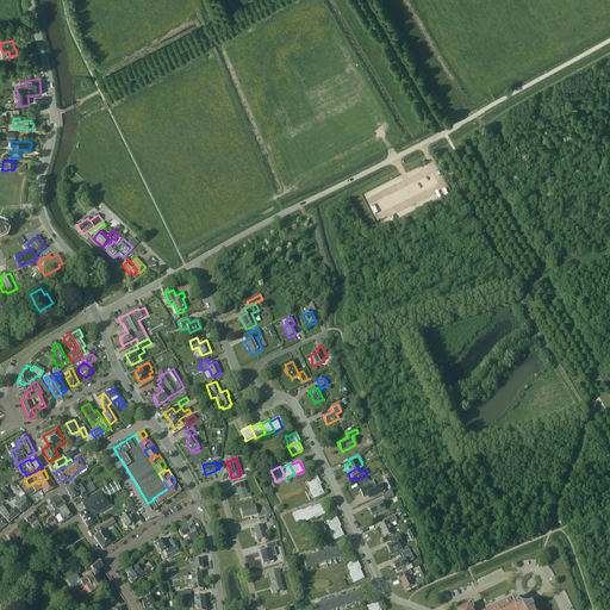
[(310,490),(319,486),(321,485),(316,477),(307,480),(307,479),(305,480),(310,489),(310,490)]
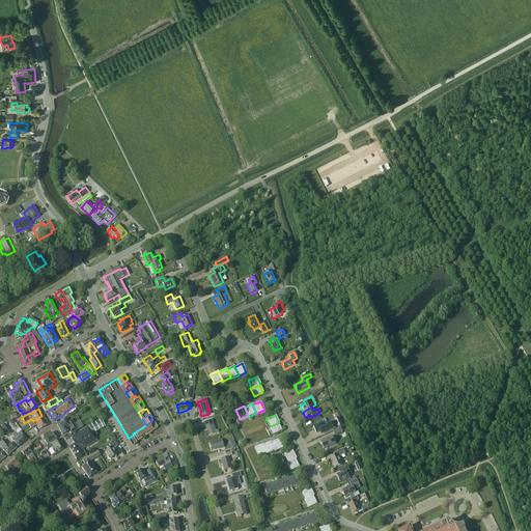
[(43,416),(42,416),(33,421),(28,424),(31,428),(36,425),(39,429),(48,425),(43,416)]
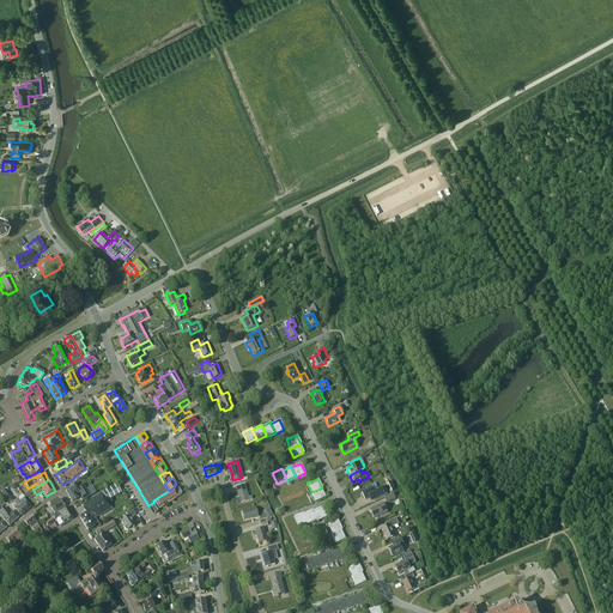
[(83,485),(78,487),(76,483),(71,486),(71,487),(66,491),(72,502),(78,498),(76,495),(79,492),(82,496),(80,496),(83,499),(95,493),(91,486),(85,490),(83,485)]
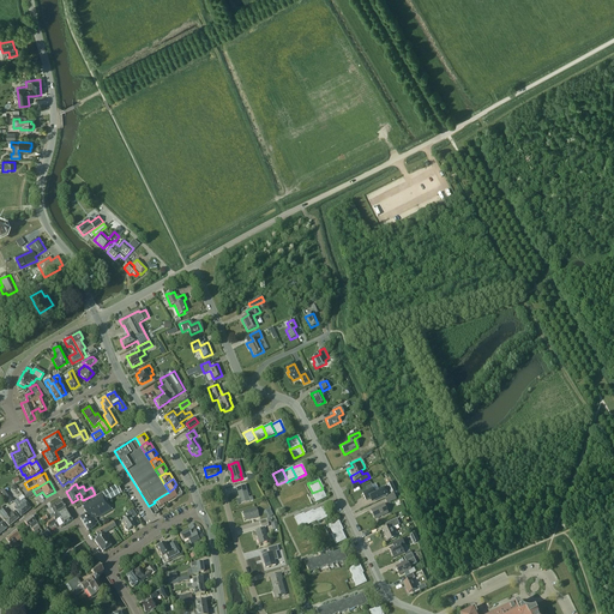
[(79,518),(88,531),(95,528),(94,527),(98,523),(95,519),(112,510),(107,501),(121,493),(116,485),(82,506),(86,515),(79,518)]
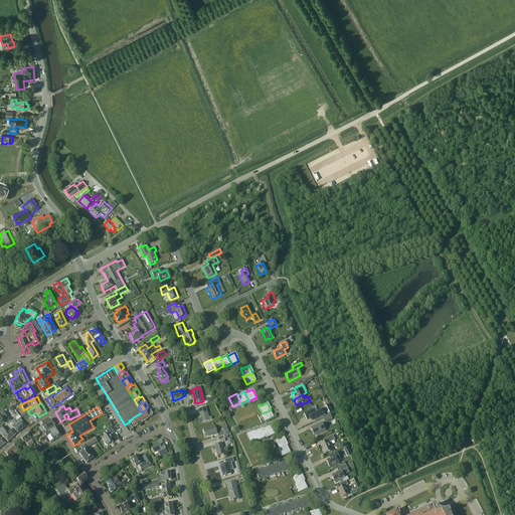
[(208,417),(205,407),(197,409),(200,419),(198,419),(199,423),(209,420),(208,417)]
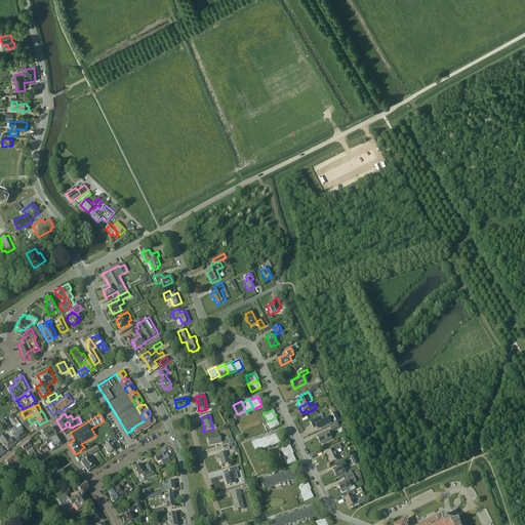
[(145,420),(149,428),(155,423),(156,421),(153,417),(151,418),(150,416),(145,420)]
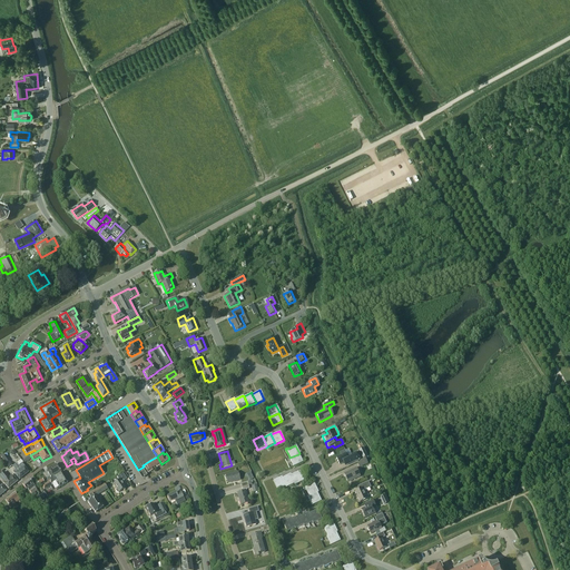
[(349,457),(346,453),(336,458),(340,465),(344,463),(345,467),(361,459),(357,452),(349,457)]
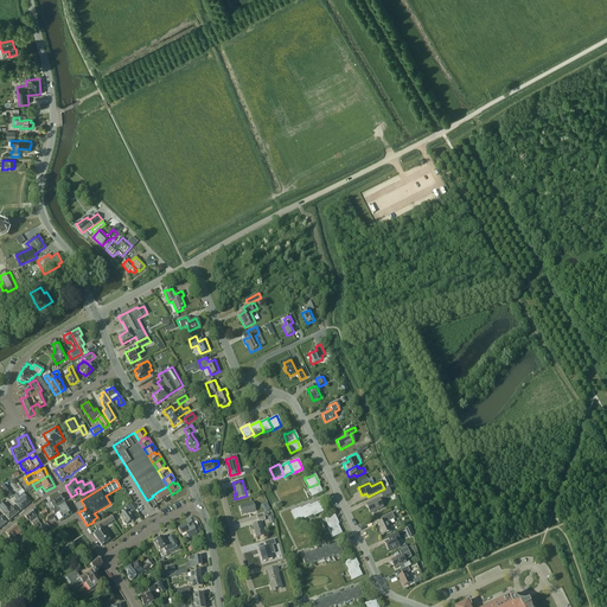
[(6,483),(5,484),(4,483),(0,485),(0,486),(1,489),(1,487),(10,498),(13,496),(10,491),(11,491),(6,485),(7,484),(6,483)]
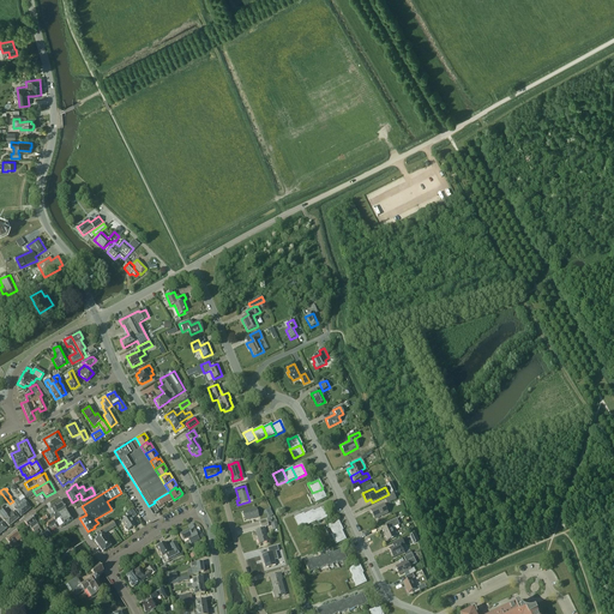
[(312,493),(312,492),(311,493),(315,503),(325,498),(321,489),(312,493)]
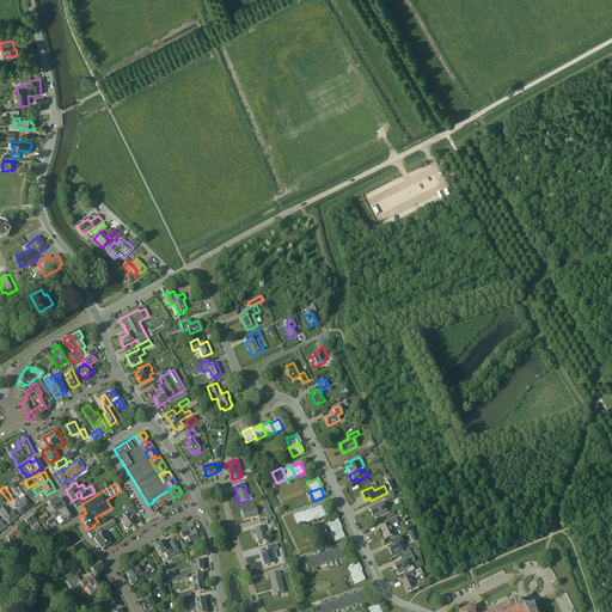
[(173,499),(169,490),(160,495),(165,501),(166,500),(169,502),(173,499)]
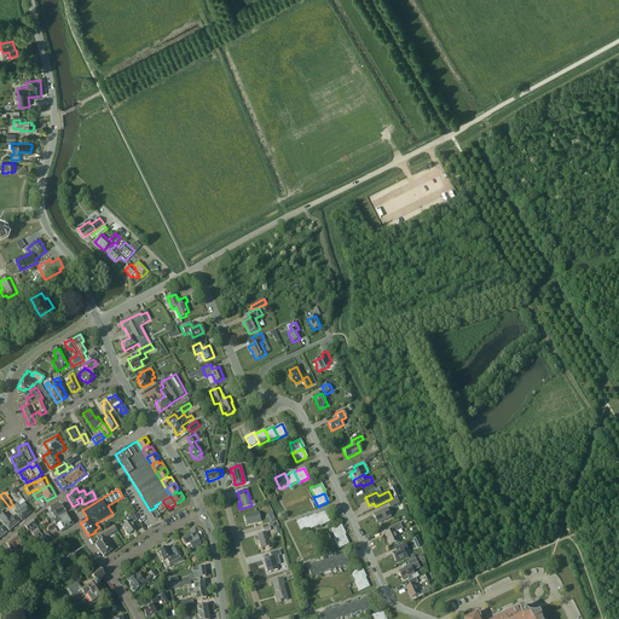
[(25,503),(23,499),(13,507),(17,512),(15,513),(22,521),(32,513),(24,504),(25,503)]
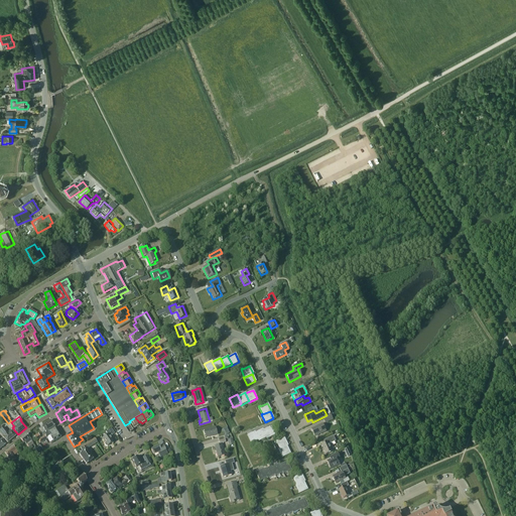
[(137,423),(139,422),(135,417),(129,421),(130,422),(130,423),(133,428),(138,425),(137,423)]
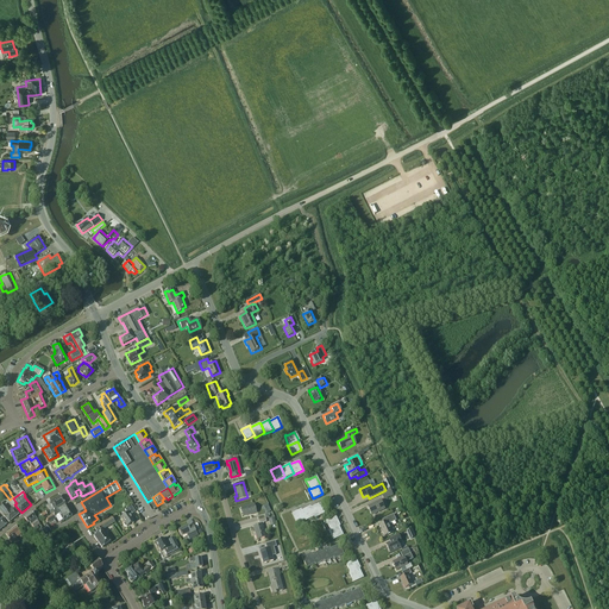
[(50,503),(54,510),(64,503),(61,496),(50,503)]
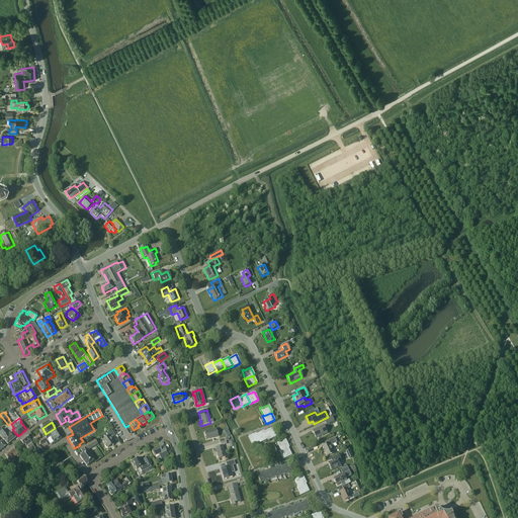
[(329,432),(325,425),(313,430),(316,438),(329,432)]
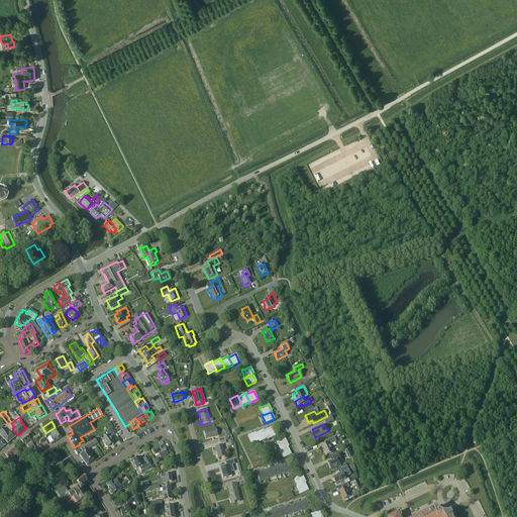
[(268,438),(266,438),(267,440),(275,436),(271,427),(264,431),(268,438)]
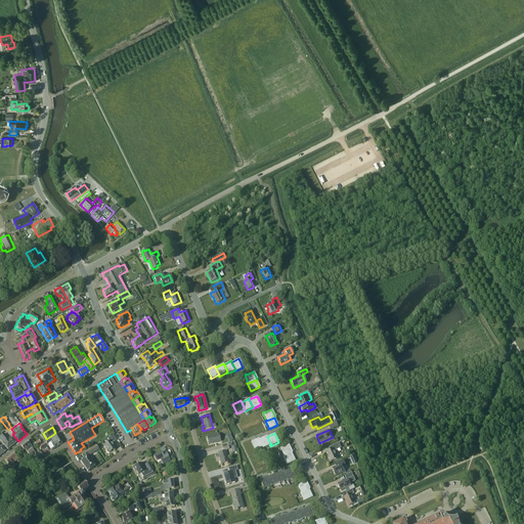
[(11,437),(9,438),(5,434),(2,437),(5,441),(3,443),(8,449),(16,442),(12,438),(11,437)]
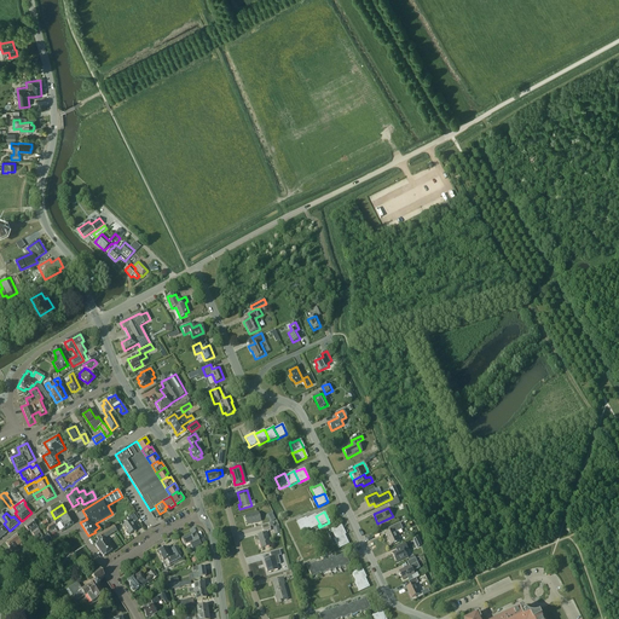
[(62,526),(64,530),(73,525),(67,513),(55,521),(57,525),(59,524),(61,526),(62,526)]
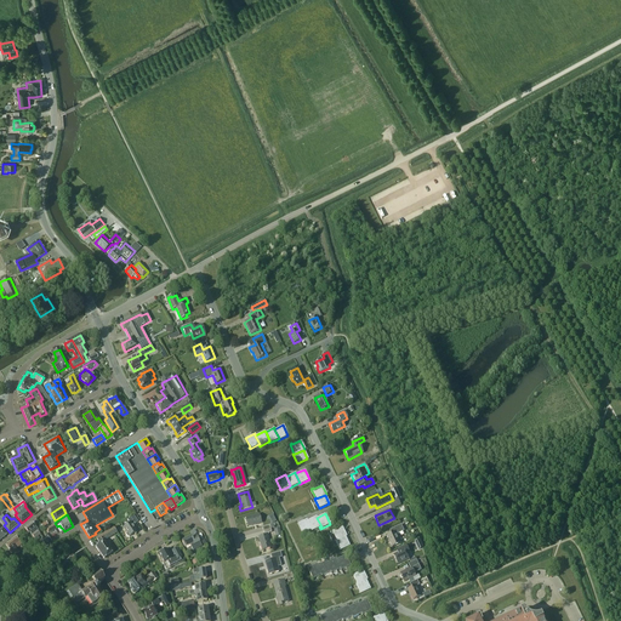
[(261,523),(258,514),(245,518),(248,527),(261,523)]
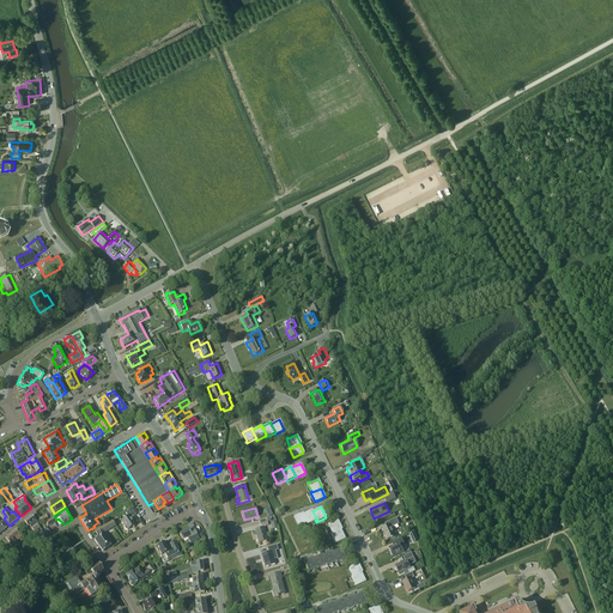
[(129,511),(126,514),(127,516),(121,521),(126,527),(125,528),(126,529),(127,529),(128,530),(135,525),(134,525),(131,519),(133,517),(135,515),(132,509),(129,511)]
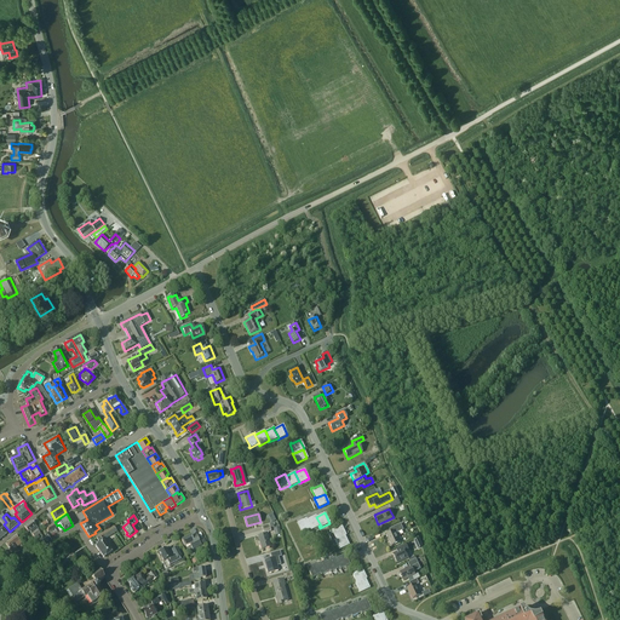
[(321,526),(316,517),(316,516),(306,520),(310,529),(310,530),(319,526),(321,526)]
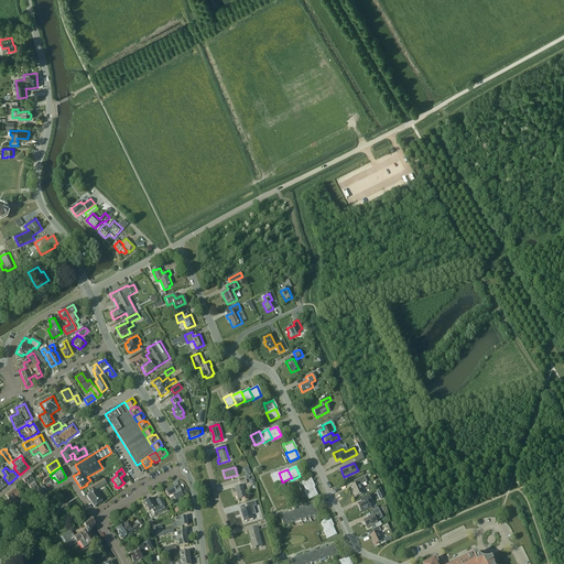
[(282,481),(279,473),(278,472),(270,476),(273,484),(272,484),(273,485),(282,481)]
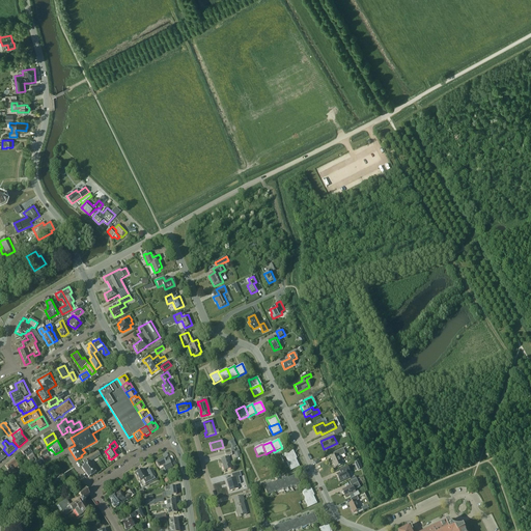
[(25,455),(30,460),(35,456),(32,453),(27,447),(21,452),(25,456),(25,455)]
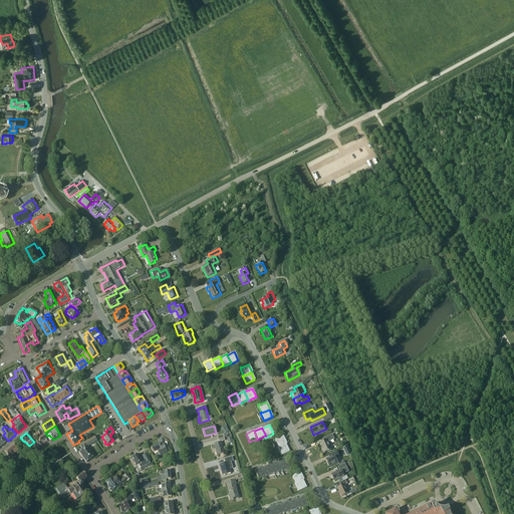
[(324,441),(319,443),(324,453),(331,449),(328,442),(334,439),(331,434),(322,438),(324,441)]
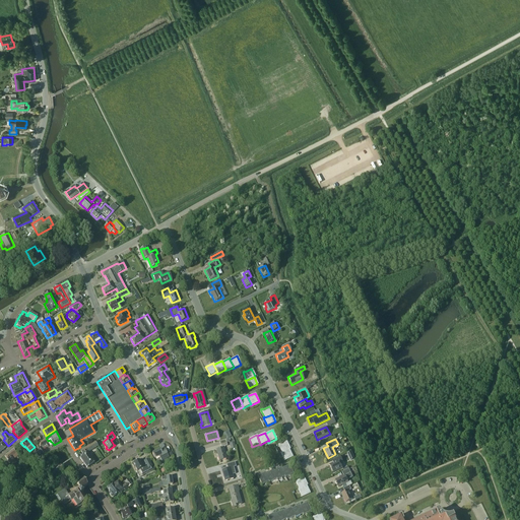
[(281,453),(288,449),(290,449),(286,441),(279,445),(279,444),(277,445),(281,452),(281,453)]
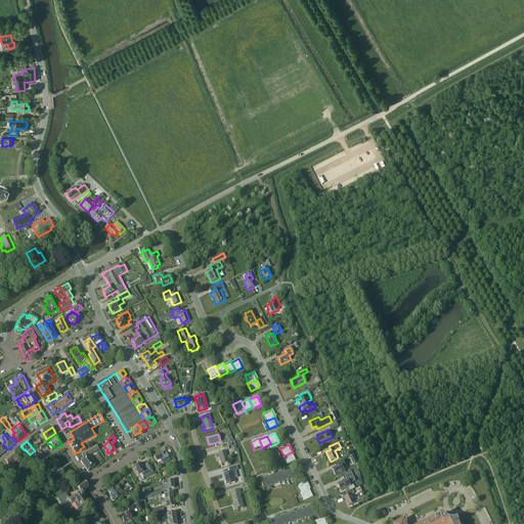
[(87,472),(88,471),(95,466),(88,455),(98,449),(95,445),(81,454),(84,459),(80,462),(87,472)]
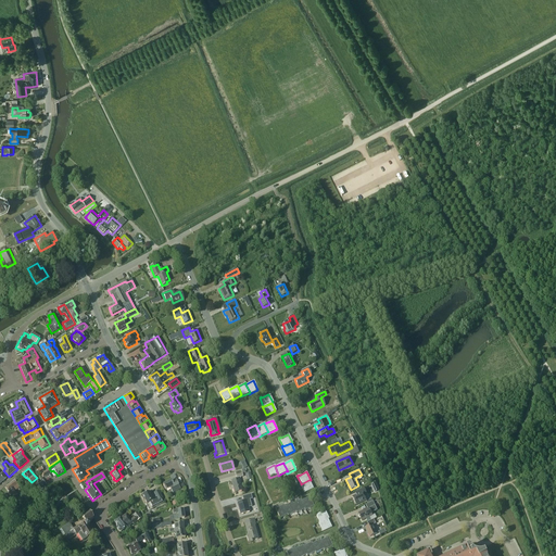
[(242,491),(239,479),(231,481),(235,493),(242,491)]
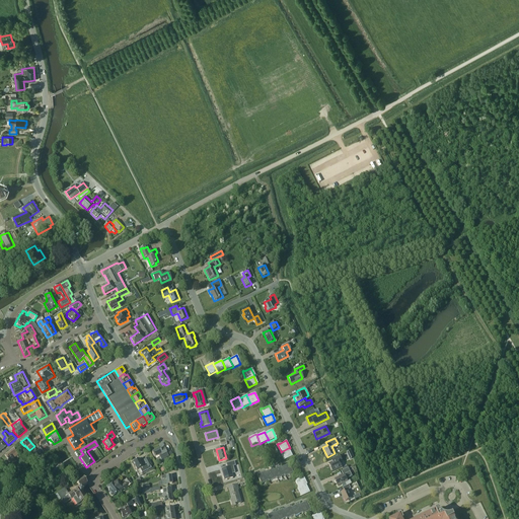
[(7,460),(9,463),(14,459),(13,458),(19,454),(14,448),(5,455),(8,459),(7,460)]
